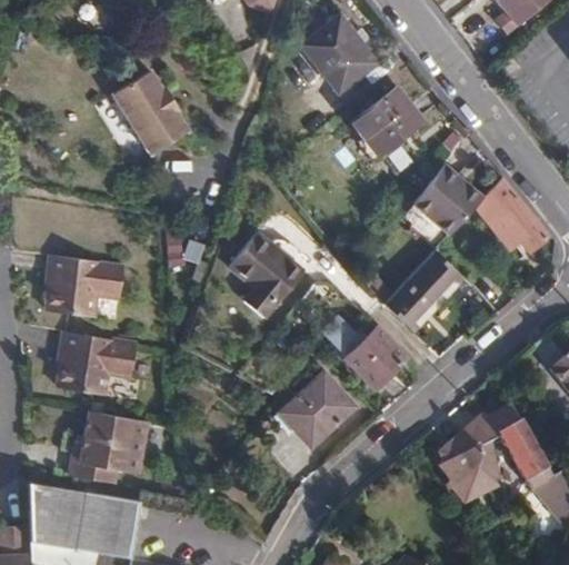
[(212,0),(215,10),(227,0),(241,0),(250,11),(272,18),(278,0),(212,0)]
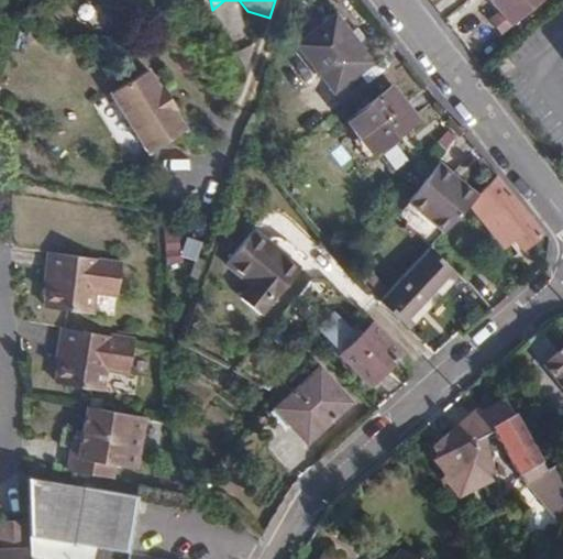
[(498,17),(488,24),(499,39),(547,0),(493,0),(487,4),(498,17)]
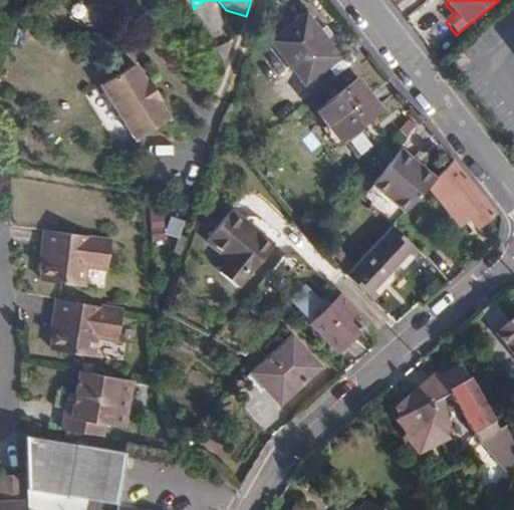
[(337,57),(305,16),(271,42),(303,83),(337,57)]
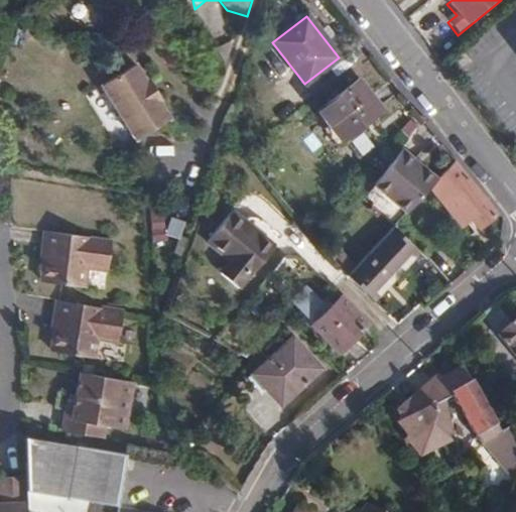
[(461,53),(453,60),(462,71),(470,64),(461,53)]
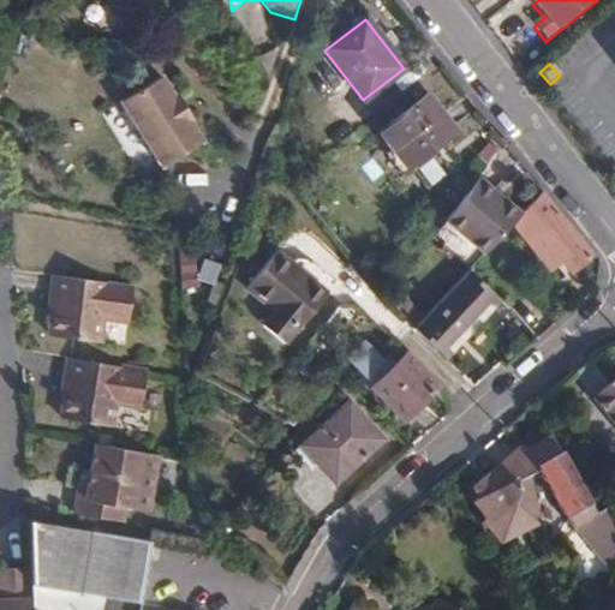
[(531,79),(526,84),(536,96),(542,93),(531,79)]
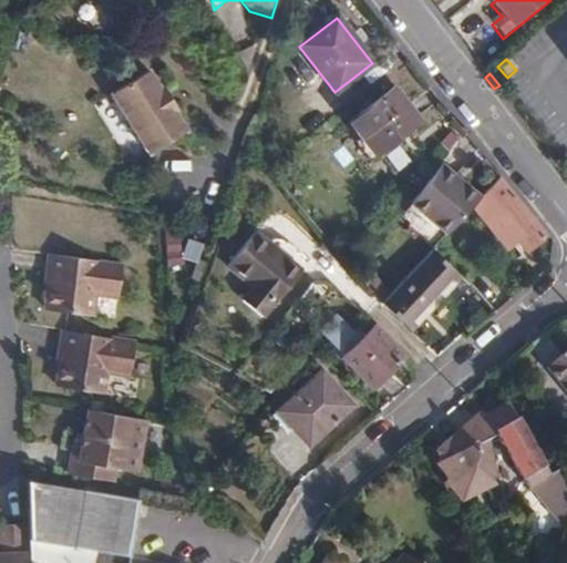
[(147,74),(109,95),(144,157),(182,135),(171,116),(174,115),(161,92),(157,93),(147,74)]
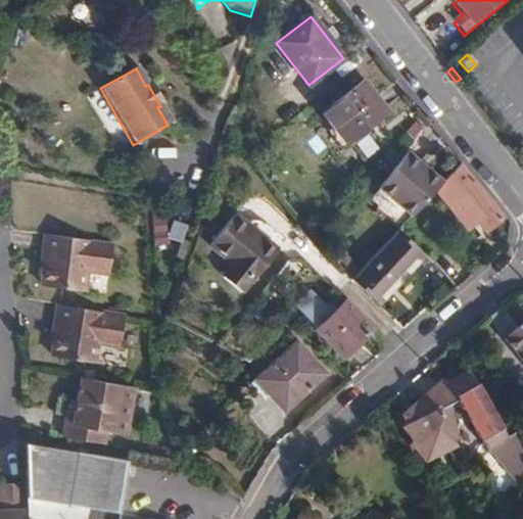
[(371,75),(330,107),(354,138),(395,106),(371,75)]
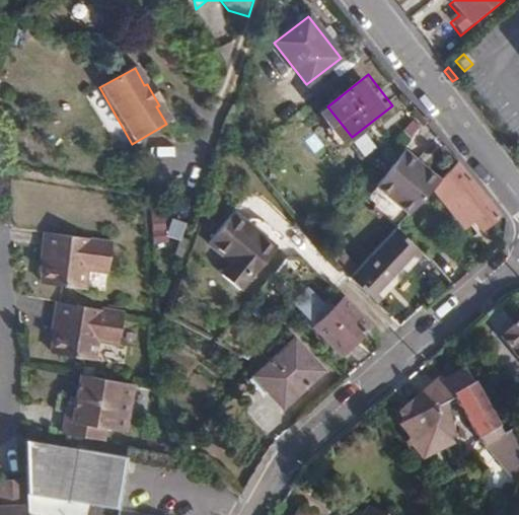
[(347,144),(362,162),(380,146),(365,128),(347,144)]
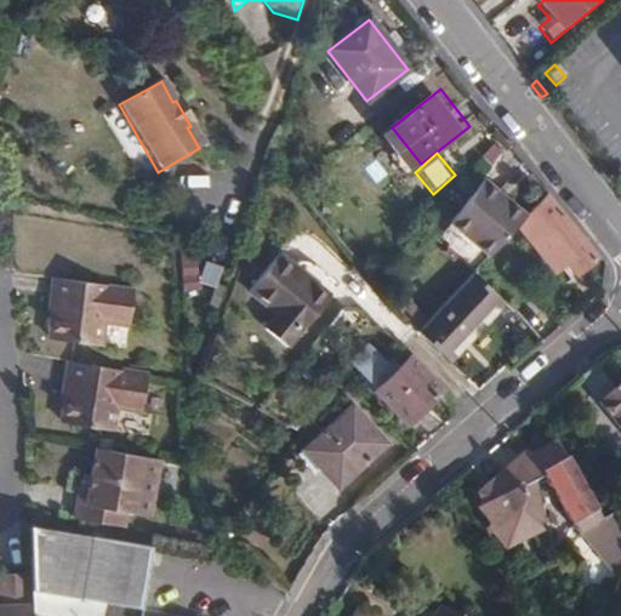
[(518,226),(531,212),(486,180),(454,224),(491,254),(518,226)]
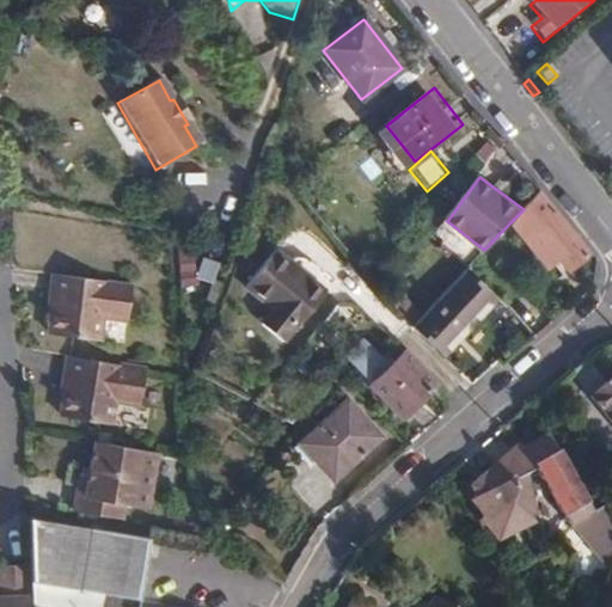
[(524,209),(510,222),(548,269),(561,261),(570,271),(592,255),(542,190),(524,209)]
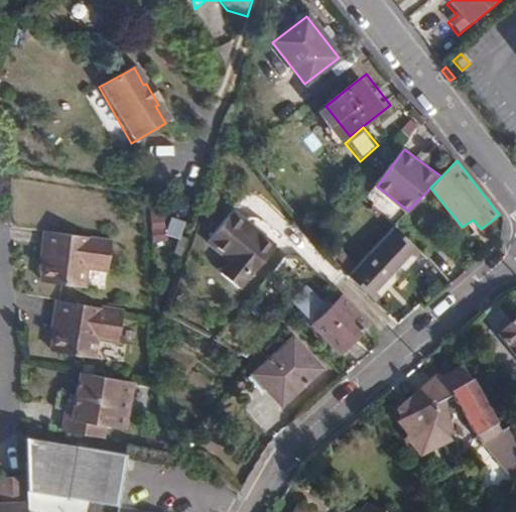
[(273,246),(230,212),(206,243),(227,260),(217,272),(238,289),(248,277),(250,278),(273,246)]
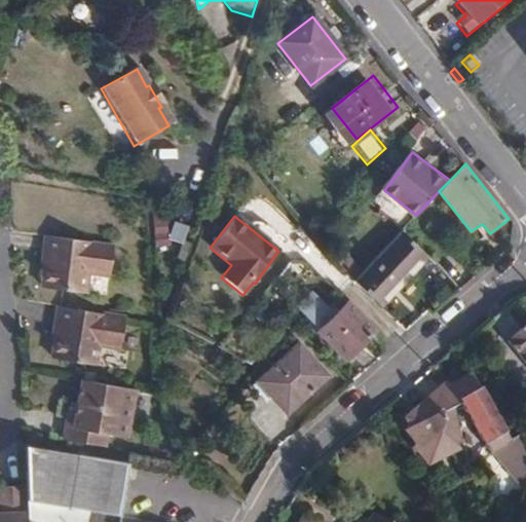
[(403,229),(355,278),(380,304),(427,256),(403,229)]
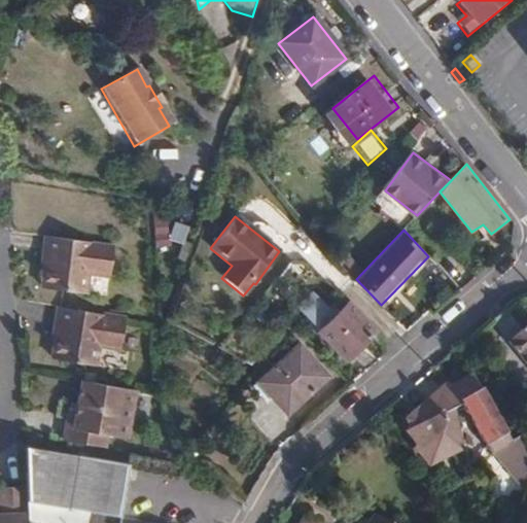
[(114,242),(45,233),(41,264),(45,265),(43,285),(86,290),(90,271),(111,273),(114,242)]
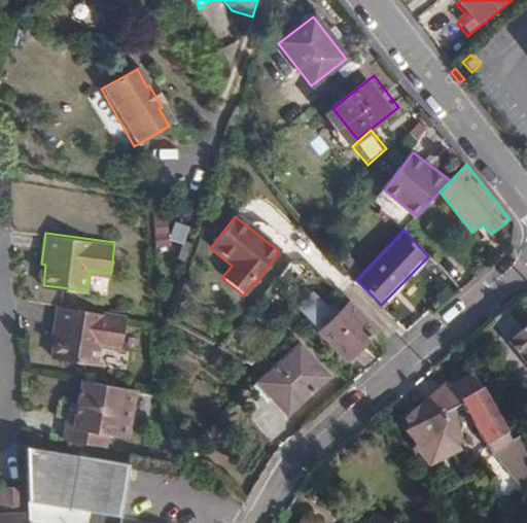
[(376,333),(348,303),(320,333),(347,360),(376,333)]
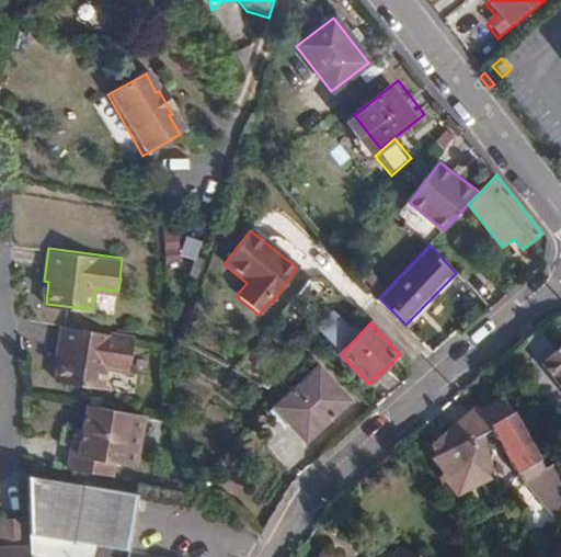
[(134,340),(59,329),(55,362),(60,362),(57,383),(104,390),(107,368),(129,372),(134,340)]
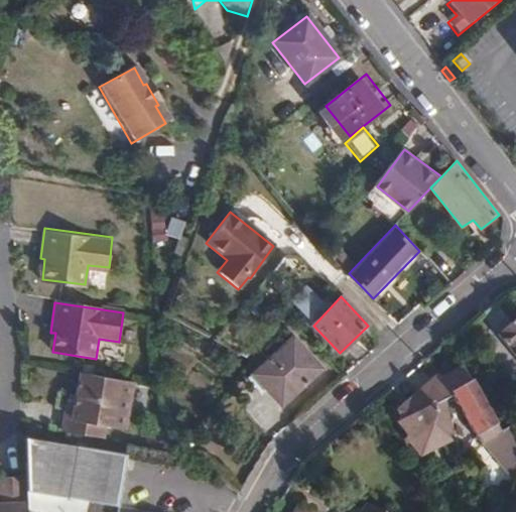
[(515,325),(500,338),(515,358),(515,325)]
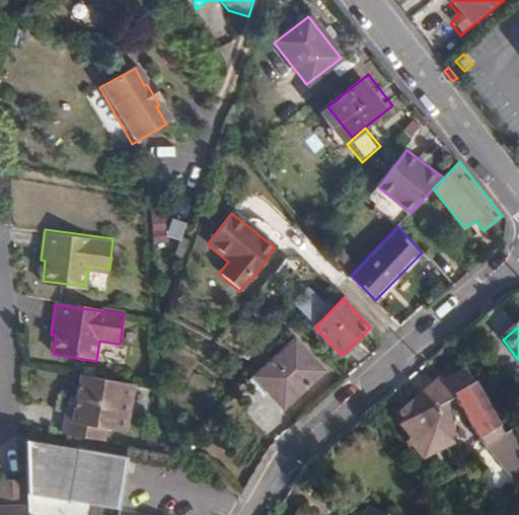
[(295,343),(255,380),(283,411),(323,373),(295,343)]
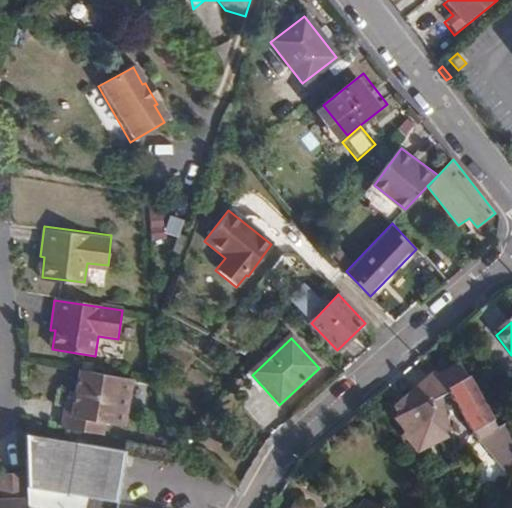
[(74,390),(66,388),(61,427),(103,434),(104,420),(122,423),(128,378),(77,370),(74,390)]
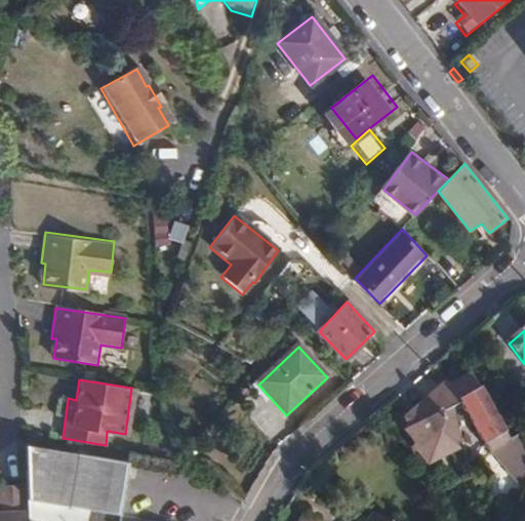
[(447,387),(406,419),(430,469),(462,452),(454,412),(463,409),(492,454),(501,450),(505,456),(500,465),(524,494),(524,447),(520,439),(511,444),(475,382),(472,381),(450,391),(447,387)]
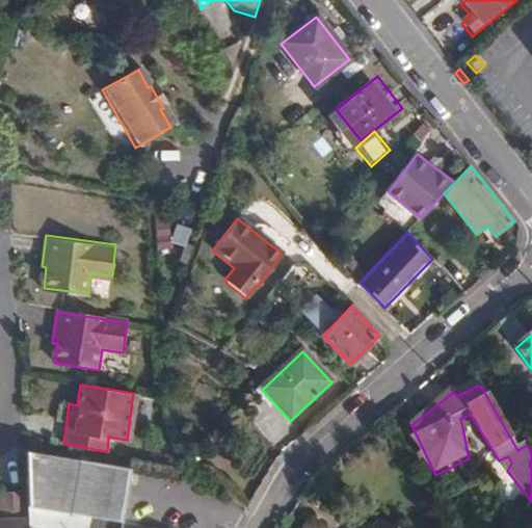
[(197,448),(189,459),(197,467),(206,455),(197,448)]
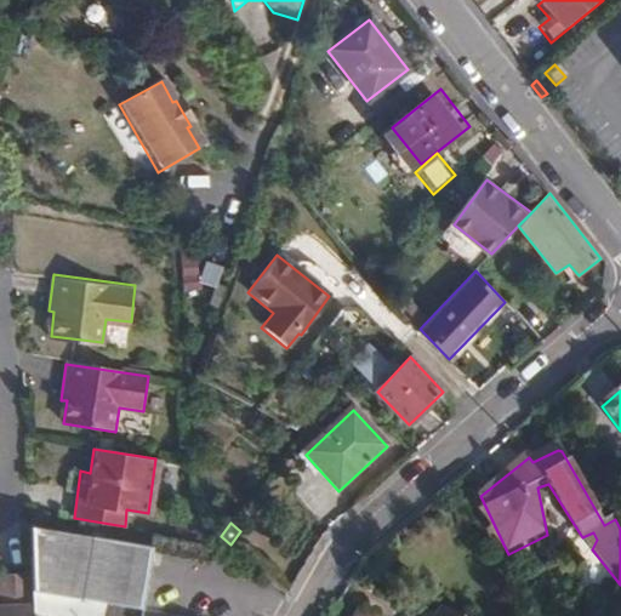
[(30,525),(33,577),(34,614),(46,615),(67,615),(68,597),(141,606),(148,545),(30,525)]
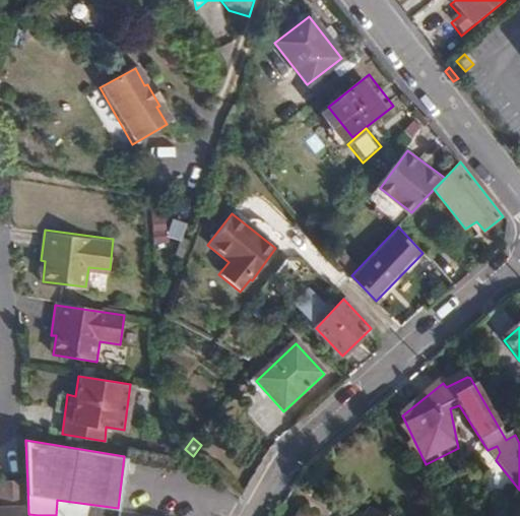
[(212,476),(203,470),(199,475),(207,482),(212,476)]
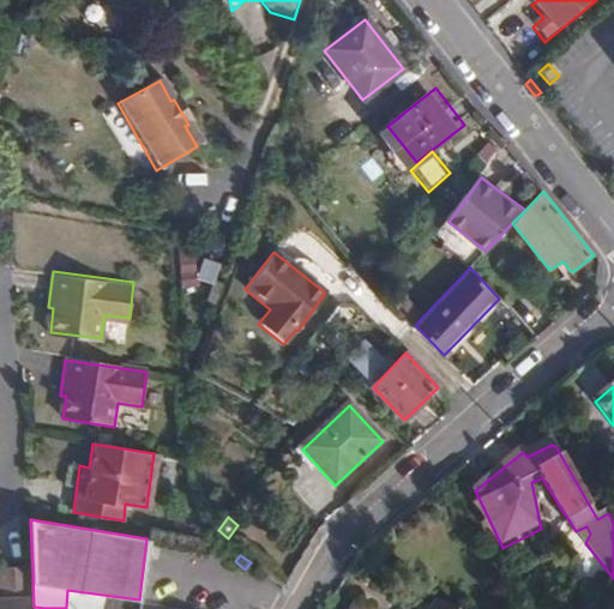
[(17,571),(0,567),(0,608),(34,608),(34,607),(32,571),(17,571)]
